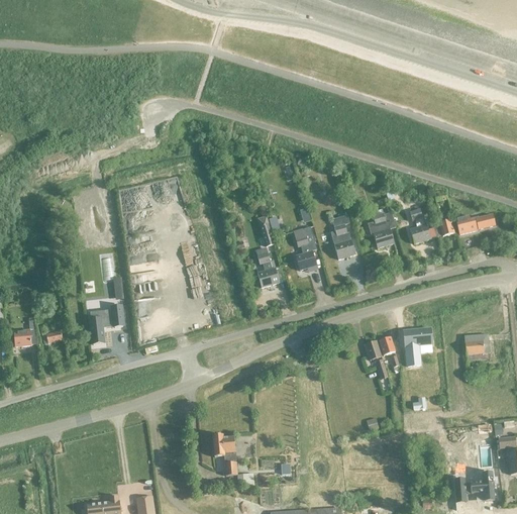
[(298,158),(296,164),(303,166),(305,160),(298,158)]
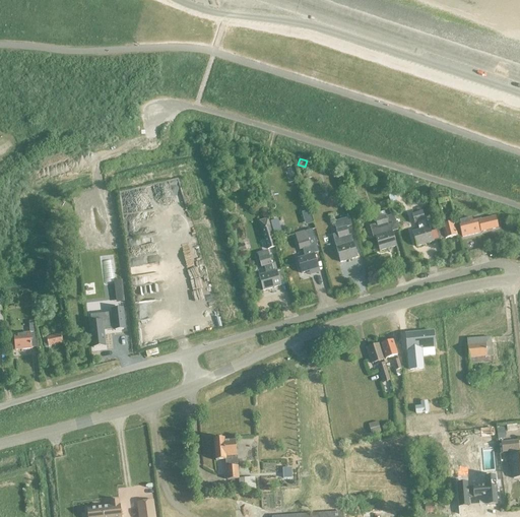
[(438,202),(450,199),(448,192),(437,195),(438,202)]
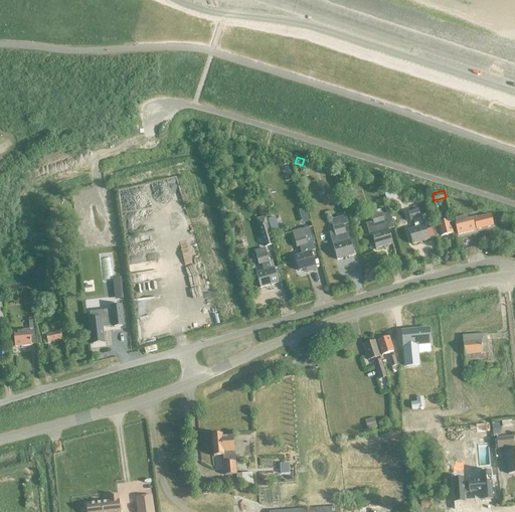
[(388,227),(394,225),(389,210),(382,212),(380,207),(375,208),(377,212),(371,214),(372,219),(366,221),(369,233),(371,232),(375,246),(392,241),(388,227)]
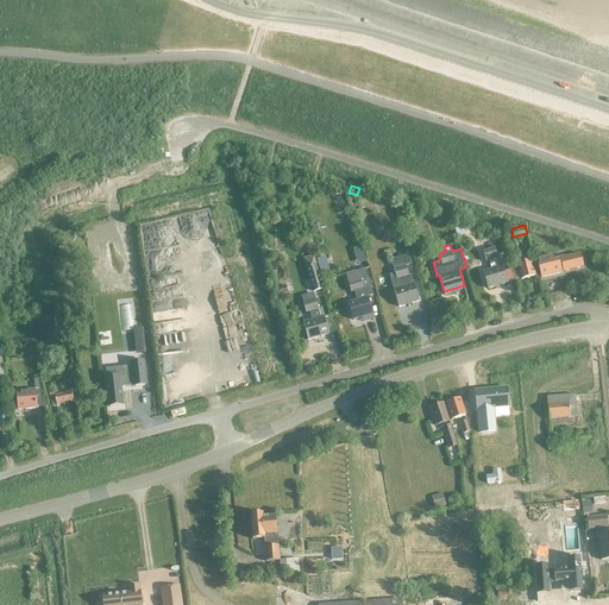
[(494,245),(482,249),(484,258),(488,257),(496,254),(494,245)]
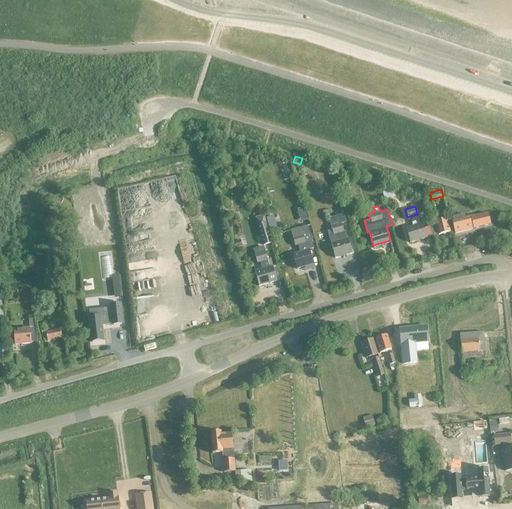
[(438,233),(450,230),(447,216),(437,218),(435,209),(430,210),(432,220),(435,219),(438,233)]
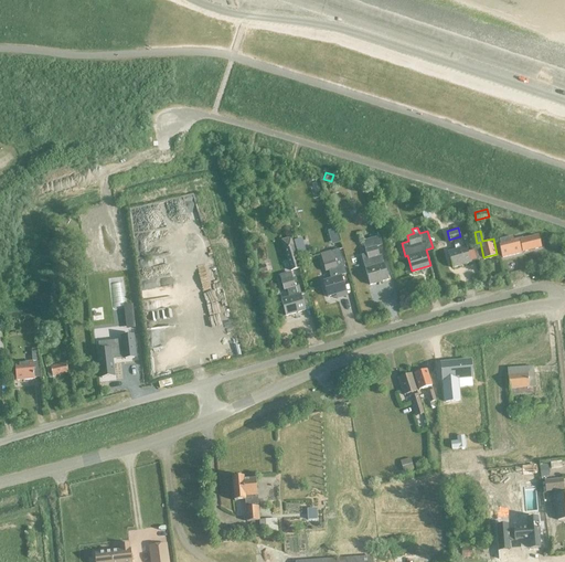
[(512,234),(498,237),(502,255),(521,251),(520,250),(522,250),(541,245),(537,233),(522,236),(522,235),(512,237),(512,234)]
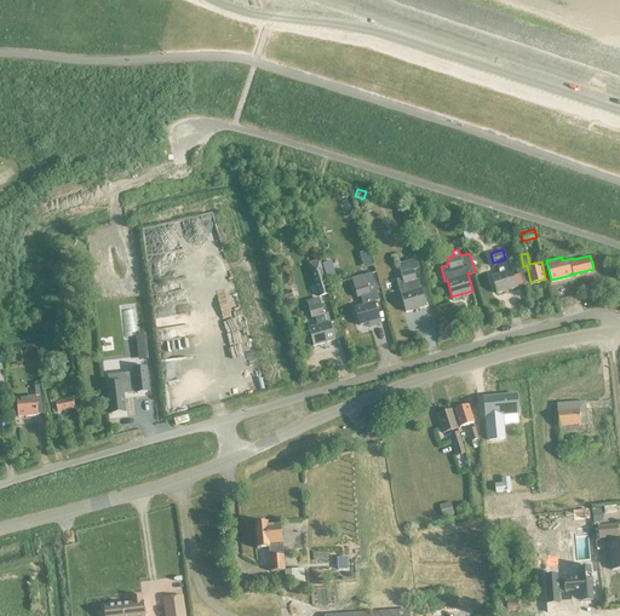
[(402,276),(396,277),(401,292),(406,310),(426,304),(420,286),(418,277),(417,278),(414,269),(414,268),(419,266),(415,257),(397,262),(402,276)]
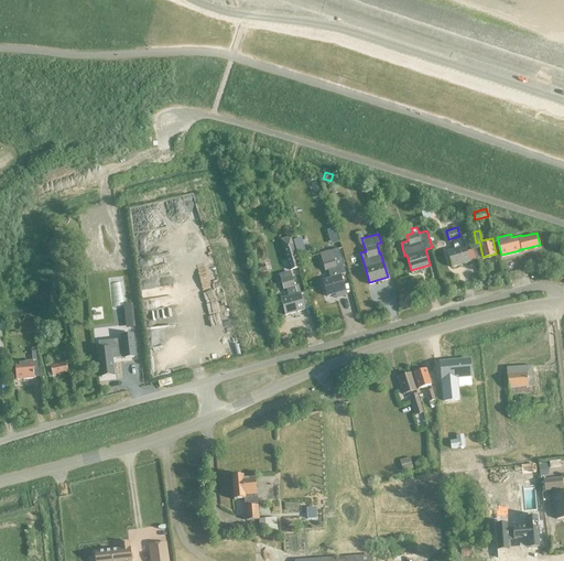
[(289,268),(300,265),(291,235),(281,237),(289,268)]
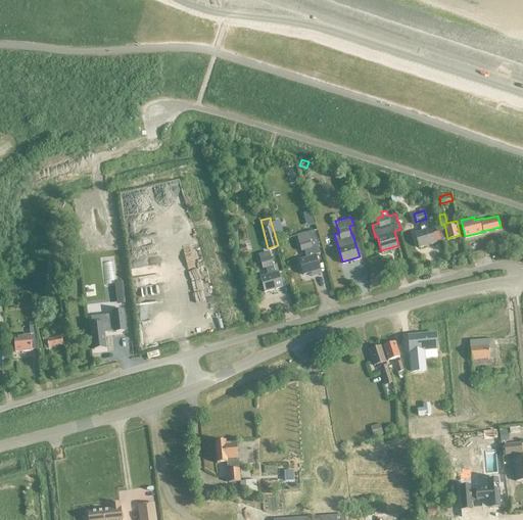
[(279,219),(271,221),(275,234),(283,232),(279,219)]
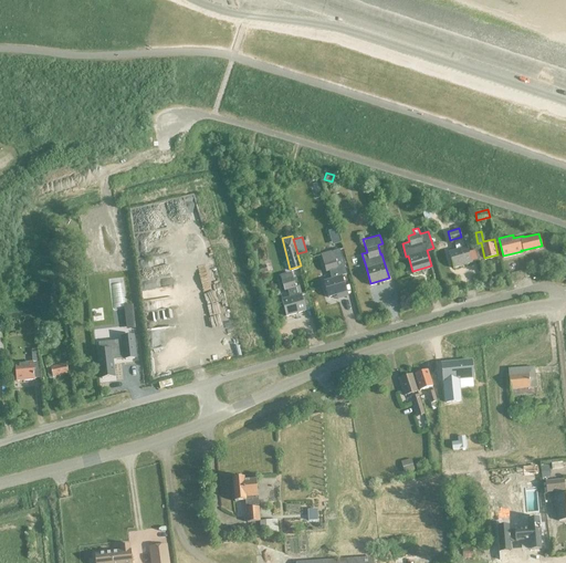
[(457,248),(449,250),(452,266),(471,261),(467,244),(461,247),(460,243),(456,246),(457,248)]
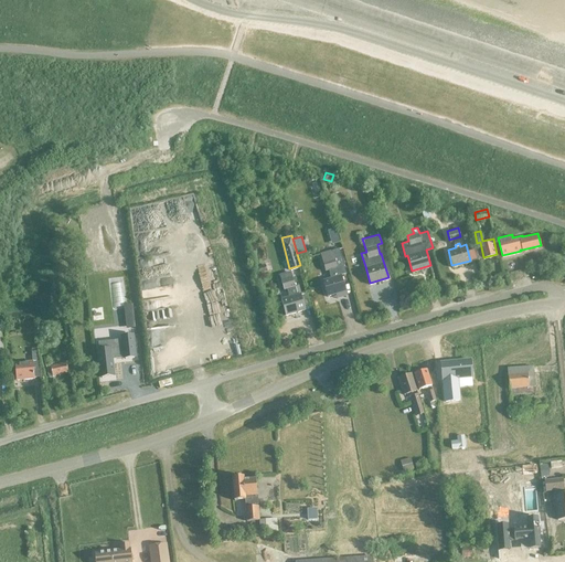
[(331,248),(321,252),(323,261),(326,269),(329,268),(330,274),(331,276),(322,278),(327,295),(345,289),(341,274),(345,273),(343,264),(338,247),(331,248)]
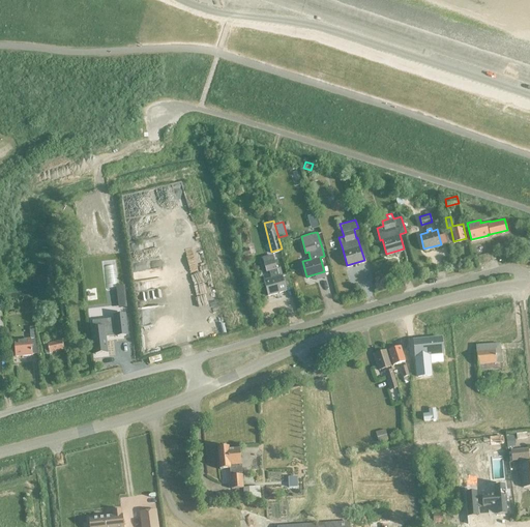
[(274,258),(264,261),(266,270),(269,269),(271,276),(264,279),(268,294),(287,289),(285,282),(290,280),(288,272),(283,273),(278,274),(274,258)]
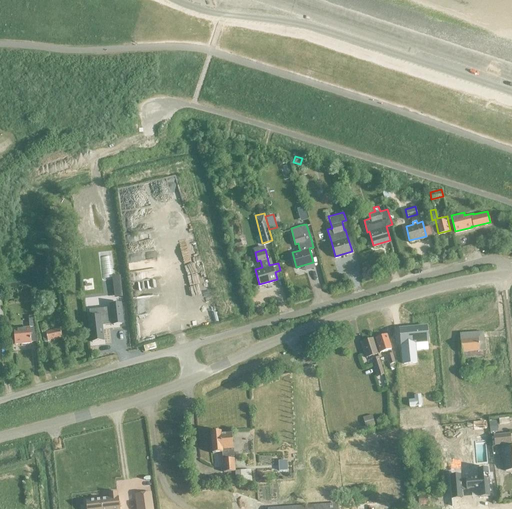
[(111,305),(89,308),(89,315),(92,340),(102,339),(100,324),(113,322),(113,323),(121,322),(119,302),(111,303),(111,305)]
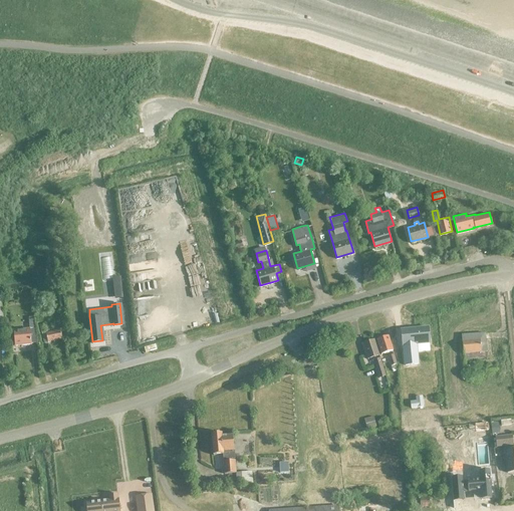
[(35,327),(33,327),(32,317),(29,317),(29,327),(14,328),(15,344),(31,342),(30,338),(35,338),(35,327)]
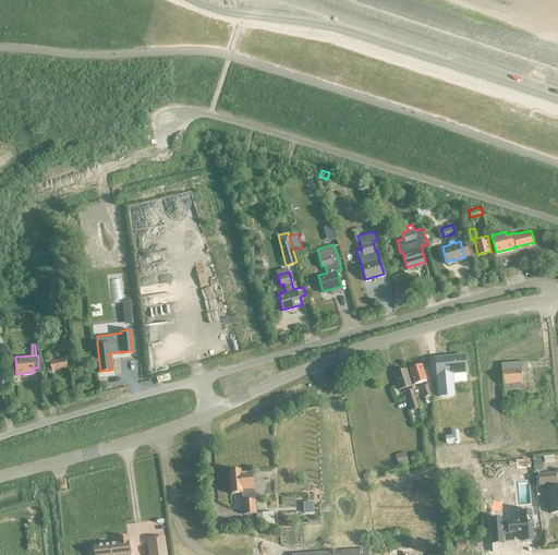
[(464,353),(435,357),(436,373),(437,373),(439,395),(453,394),(451,372),(465,371),(464,353)]
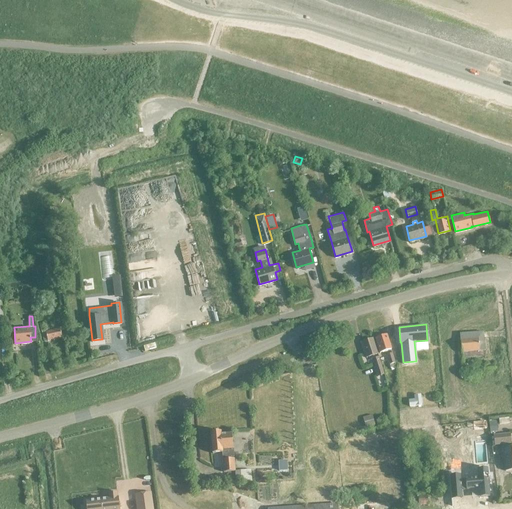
[(47,339),(62,335),(60,327),(46,330),(46,332),(42,332),(44,339),(47,339)]
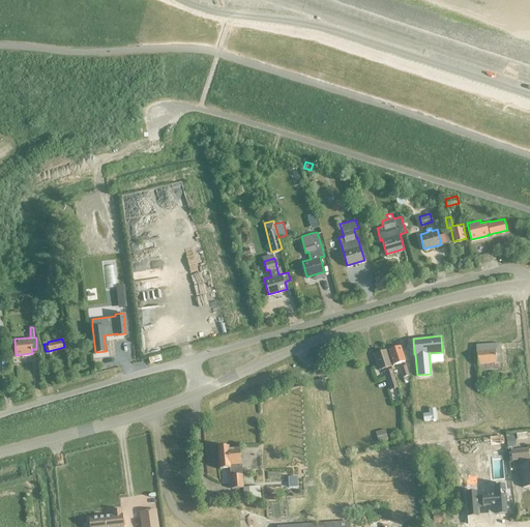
[(500,342),(476,343),(477,362),(478,369),(502,367),(501,360),(502,360),(500,342)]
